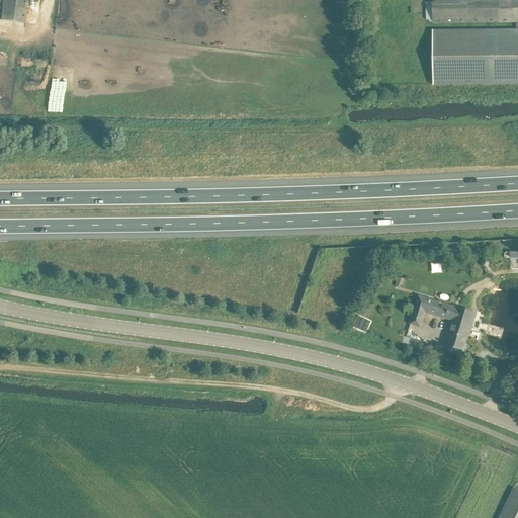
[(3,0),(1,20),(25,23),(27,0),(3,0)]
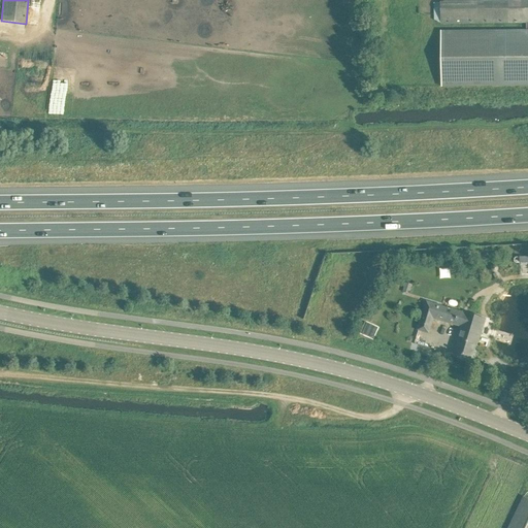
[(527,0),(521,0),(522,2),(440,3),(440,24),(526,23),(526,28),(441,30),(442,86),(527,85),(527,0)]
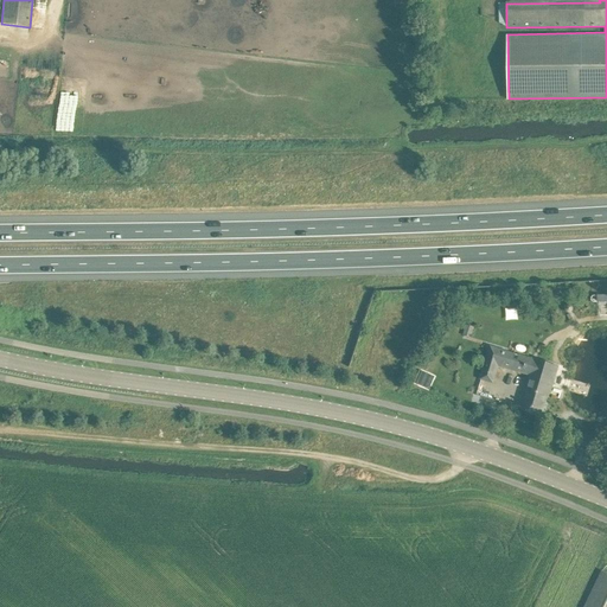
[(462,334),(471,337),(473,326),(466,324),(462,334)]
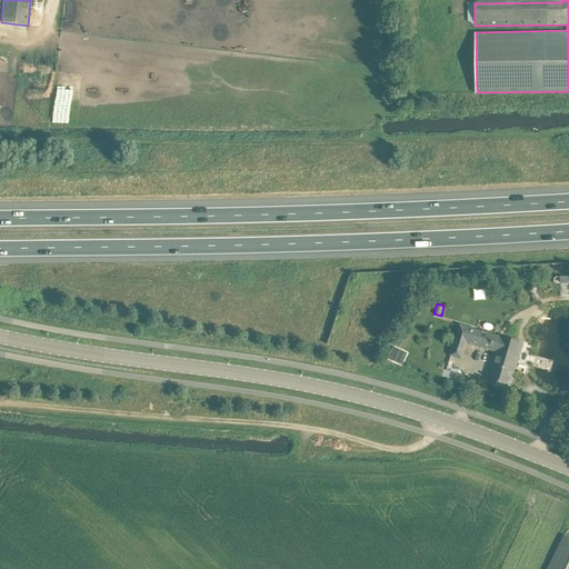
[(497,351),(501,337),(460,325),(451,355),(451,356),(453,348),(463,351),(467,342),(497,351)]
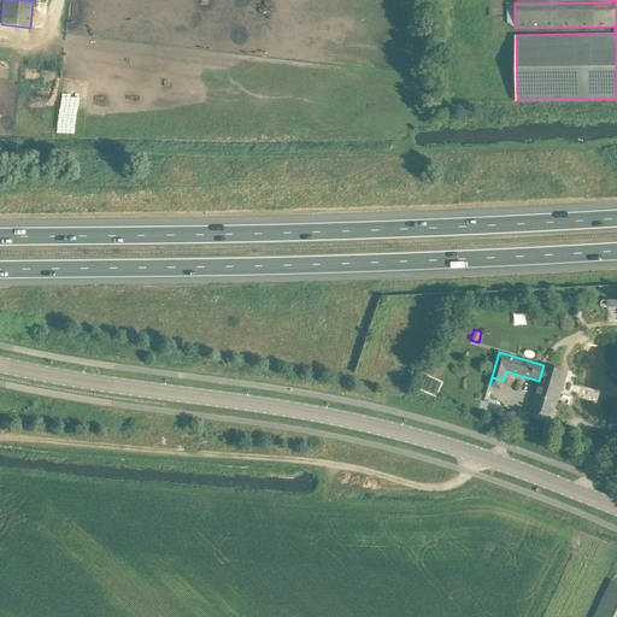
[(536,398),(530,416),(551,422),(556,403),(559,404),(569,372),(566,372),(550,368),(544,365),(539,381),(534,398),(536,398)]
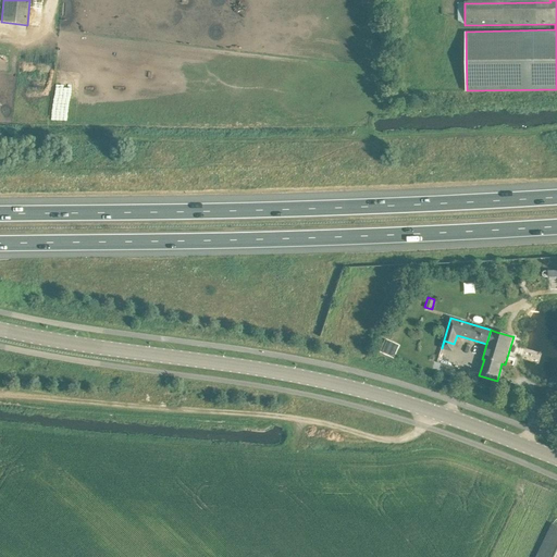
[(548,534),(536,556),(556,556),(556,525),(553,524),(548,534)]
